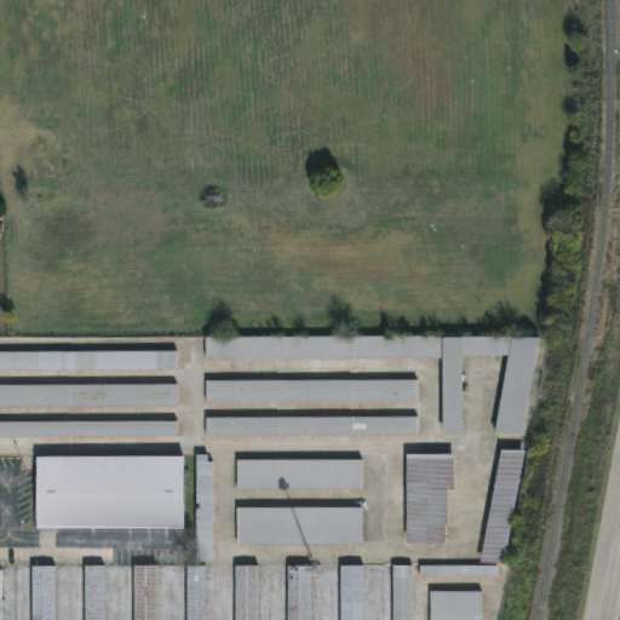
[(440,357),(206,359),(205,337),(440,336),(440,357)]
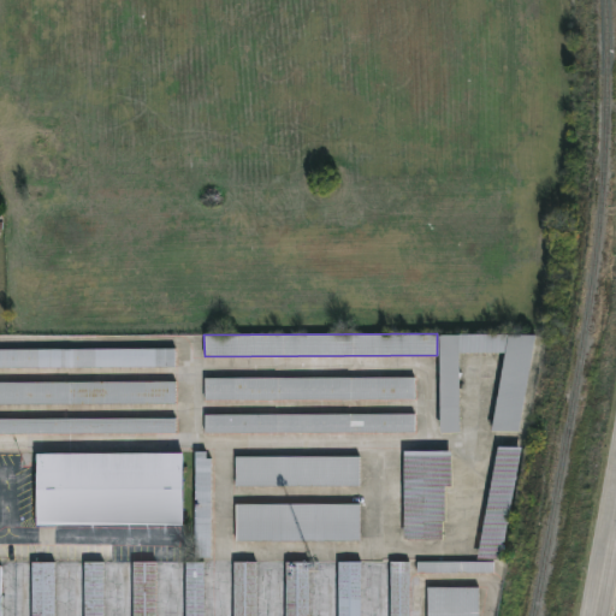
[(535,335),(519,431),(491,431),(505,353),(460,353),(460,433),(440,433),(439,333),(535,335)]
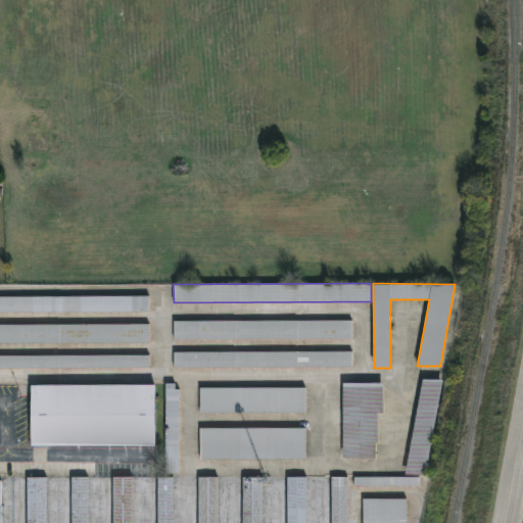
[(148,312),(0,312),(0,296),(148,296),(148,312)]
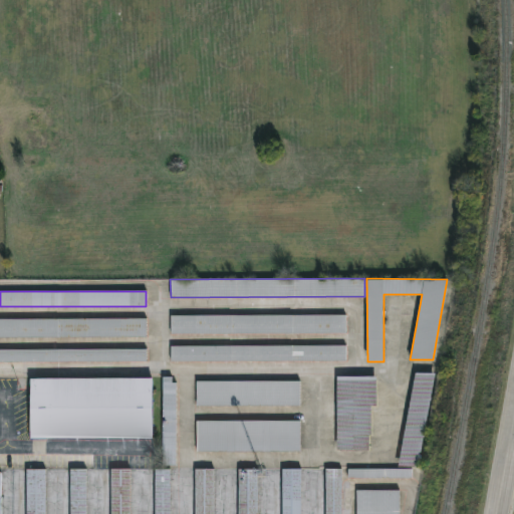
[(345,333),(170,334),(170,315),(345,314),(345,333)]
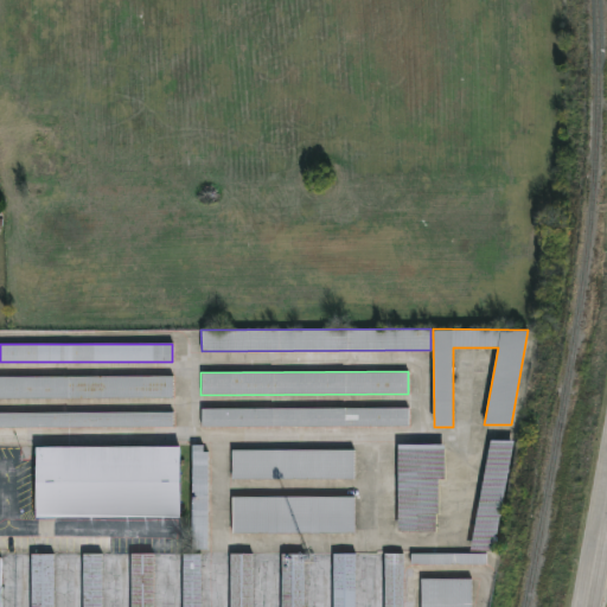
[(172,398),(0,398),(0,376),(172,376),(172,398)]
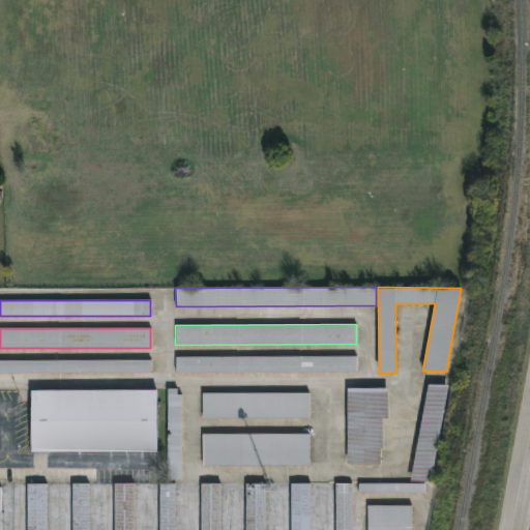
[(356,372),(176,373),(176,356),(356,356),(356,372)]
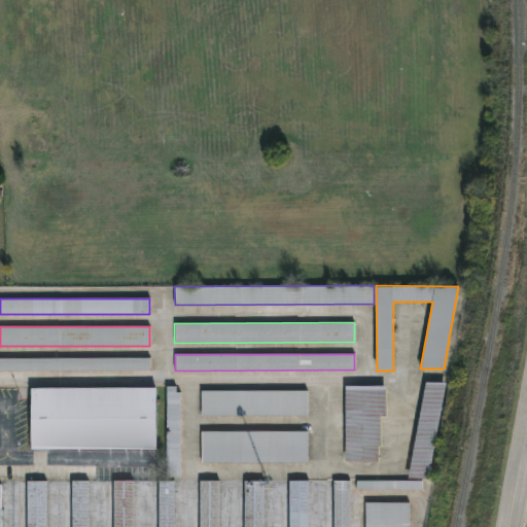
[(149,371),(0,371),(0,357),(149,357),(149,371)]
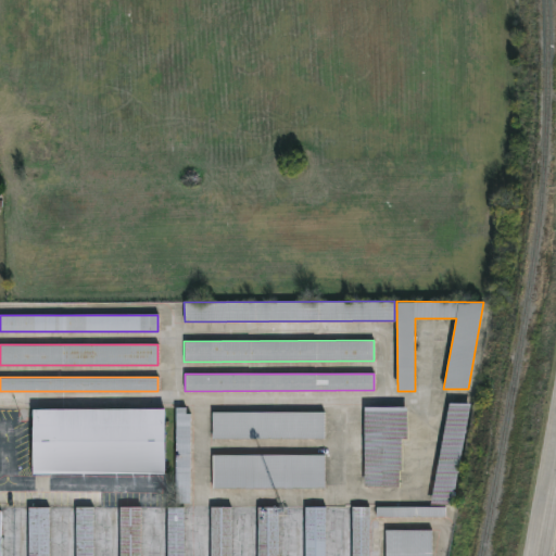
[(453,505),(430,505),(450,403),(471,404),(453,505)]
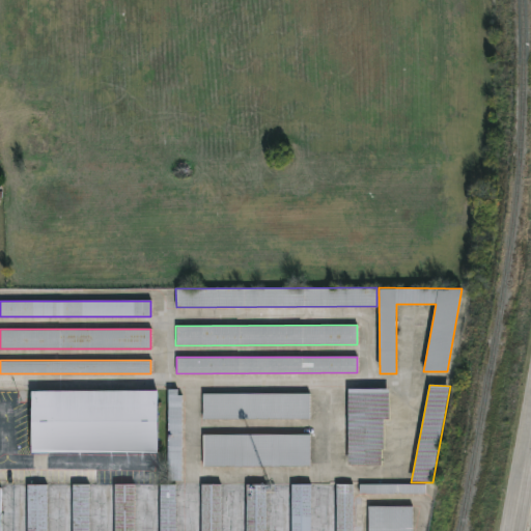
[(382,465),(347,464),(348,388),(389,389),(389,420),(384,420),(384,449),(382,449),(382,465)]
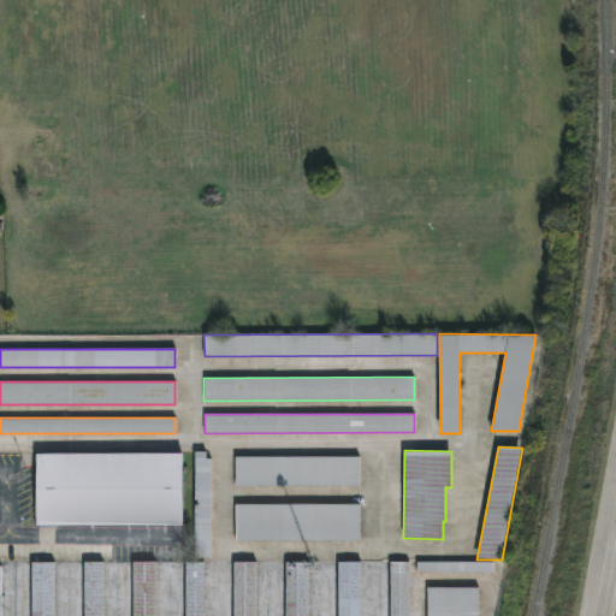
[(206,451),(206,458),(211,458),(211,557),(195,557),(195,451),(206,451)]
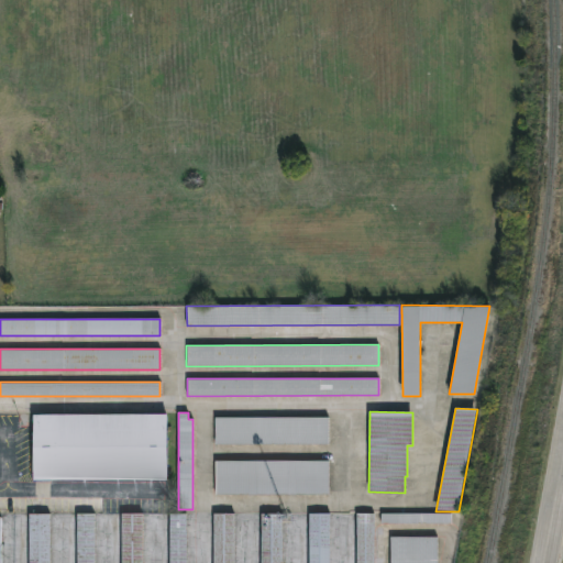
[(100,481),(32,481),(32,415),(167,414),(167,481),(100,481)]
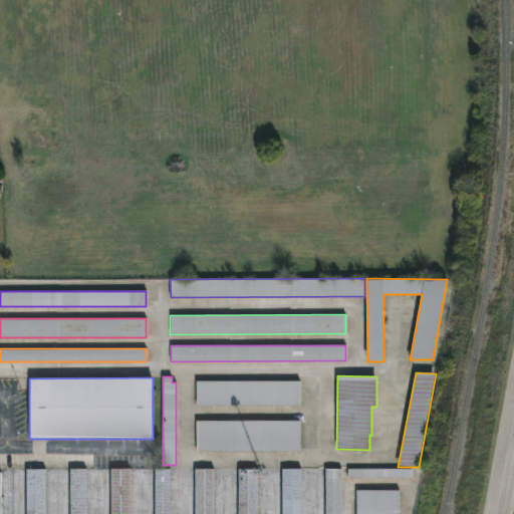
[(300,406),(196,406),(196,381),(300,380),(300,406)]
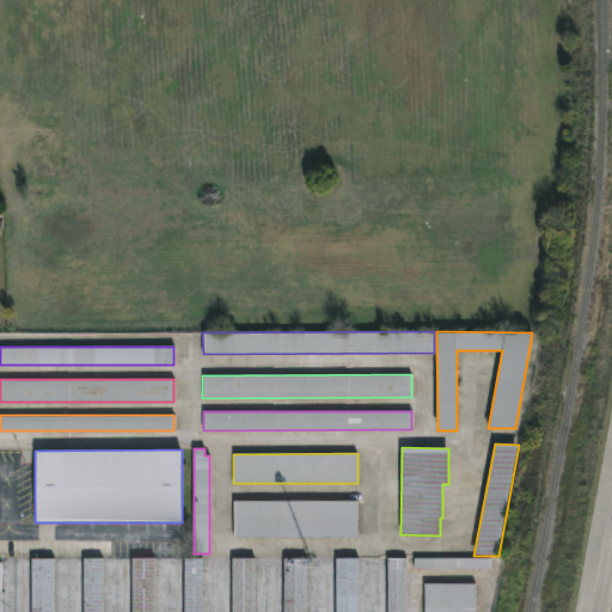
[(357,537),(233,537),(233,501),(357,501),(357,537)]
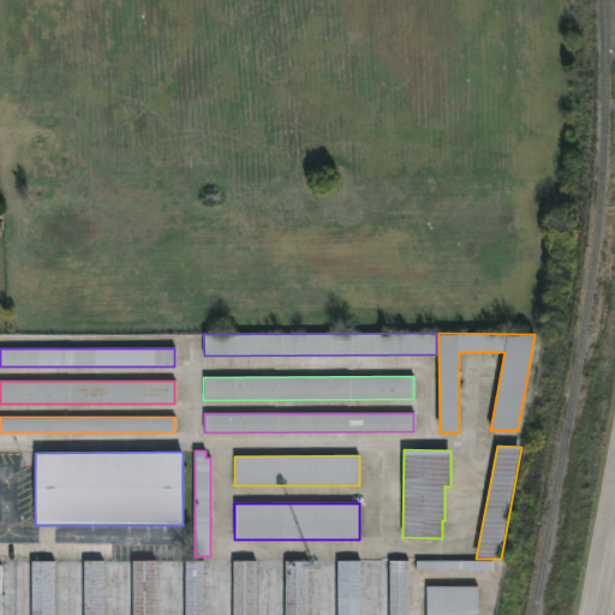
[(493,573),(416,572),(416,560),(493,561),(493,573)]
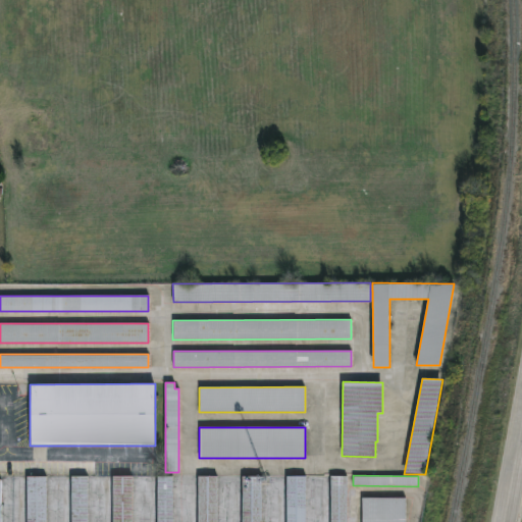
[(46,521),(27,521),(27,476),(46,476),(46,521)]
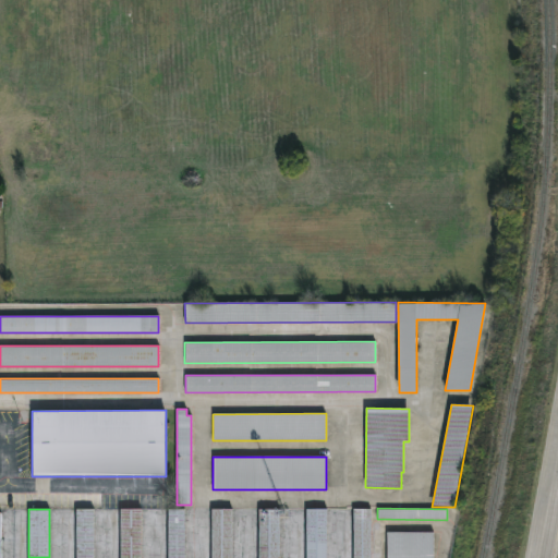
[(94,557),(76,557),(76,509),(94,509),(94,557)]
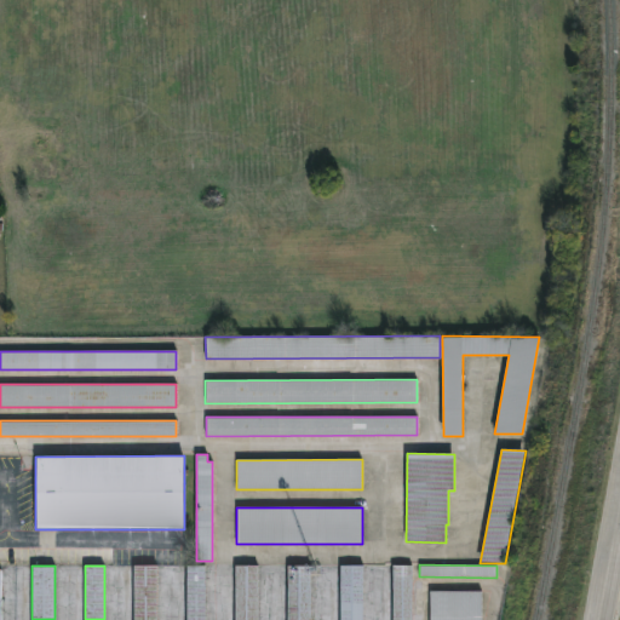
[(156,619),(133,619),(133,566),(156,566),(156,619)]
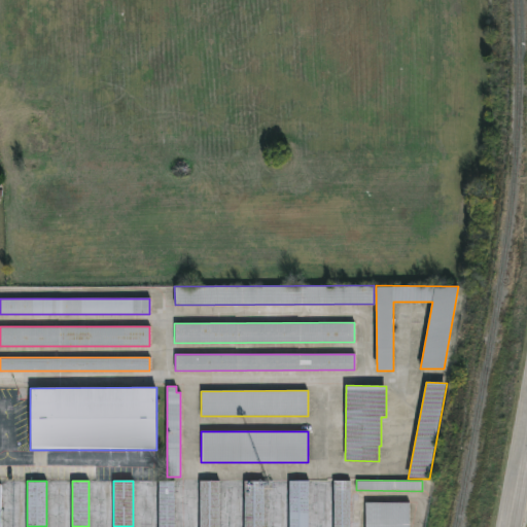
[(174,526),(159,526),(159,481),(174,481),(174,526)]
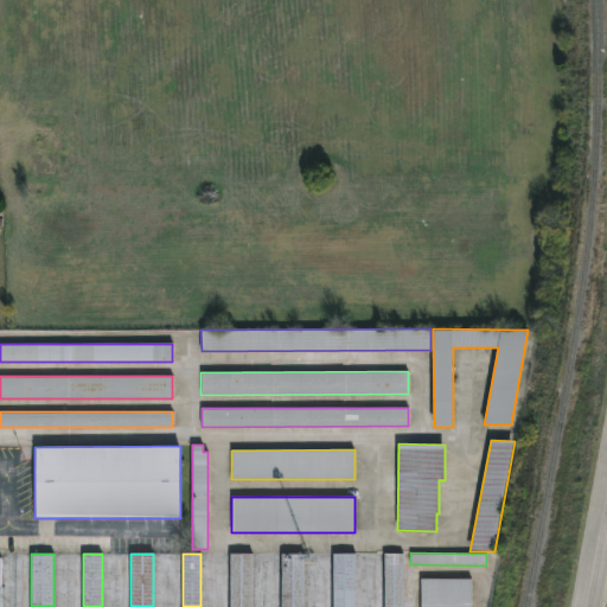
[(253,606),(230,606),(230,554),(253,554),(253,606)]
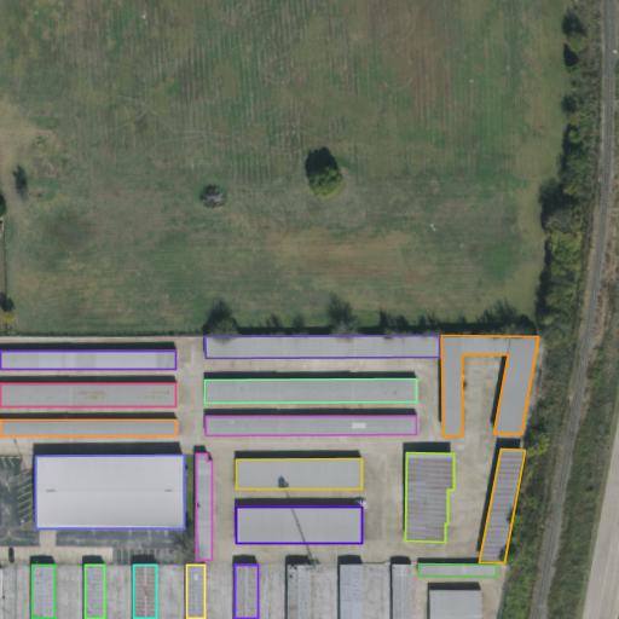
[(311,618),(287,618),(287,565),(311,565),(311,618)]
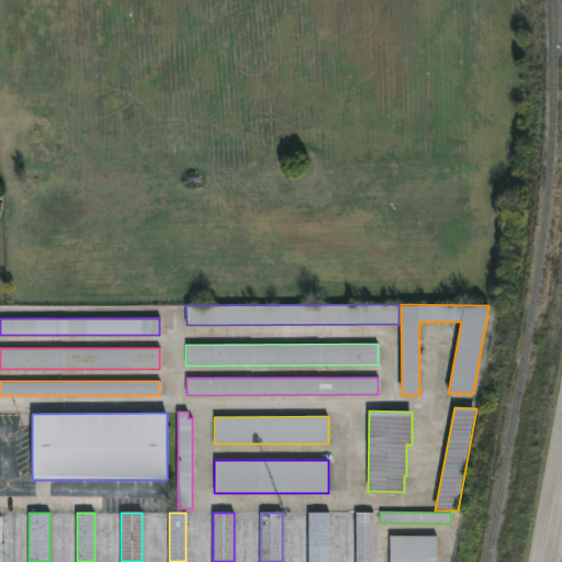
[(329,561),(308,561),(308,513),(329,513),(329,561)]
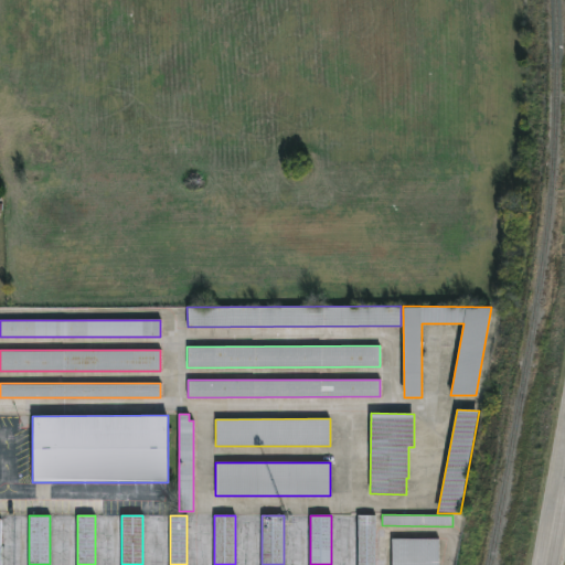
[(375,564),(358,564),(358,515),(375,515),(375,564)]
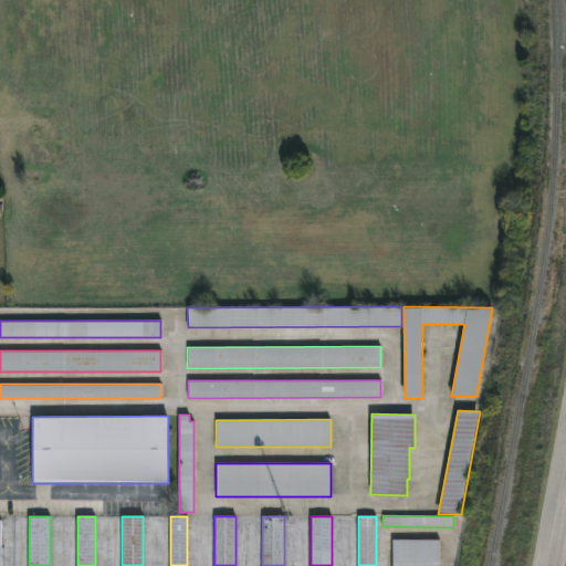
[(440,565),(392,565),(392,540),(440,540),(440,565)]
